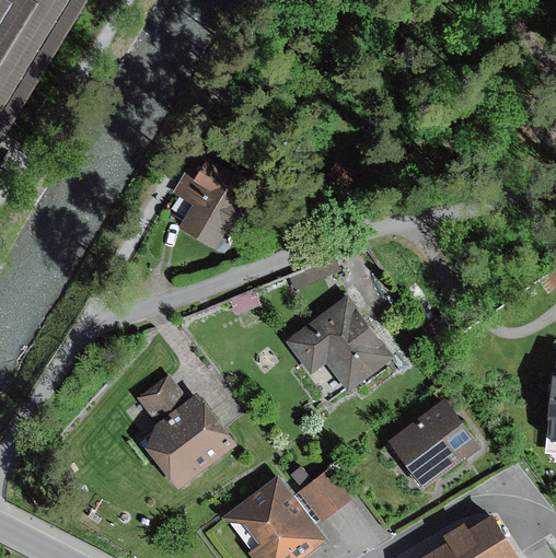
[(0,142),(87,0),(0,0),(0,142)]
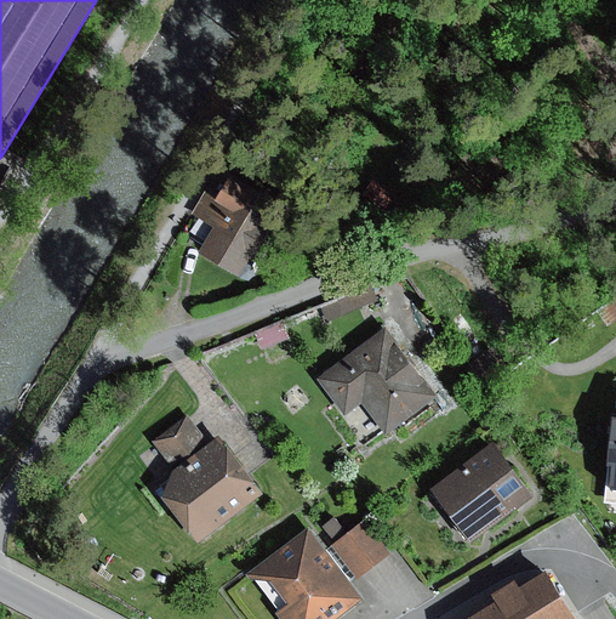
[(241,186),(228,179),(217,197),(204,188),(189,215),(211,226),(197,250),(240,274),(250,257),(257,262),(274,231),(268,227),(281,202),(245,181),(241,186)]
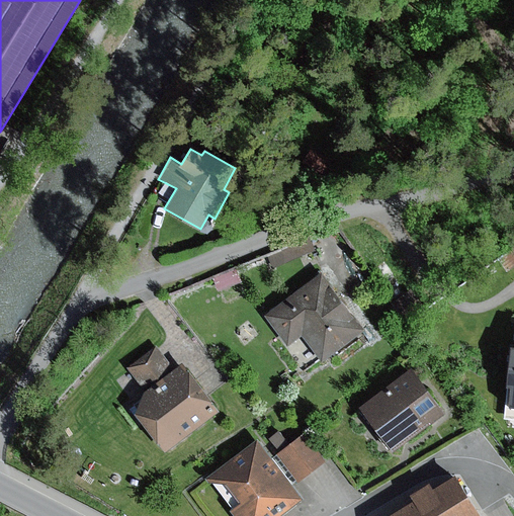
[(319,273),(264,317),(286,345),(300,335),(322,362),(363,330),(319,273)]
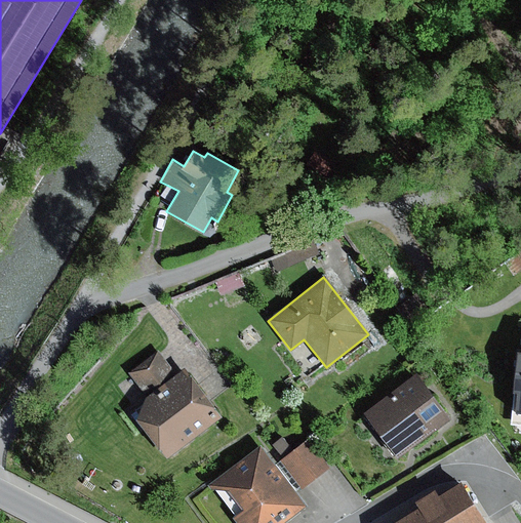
[(509,391),(514,392),(511,409),(520,410),(520,329),(519,351),(514,350),(509,391)]
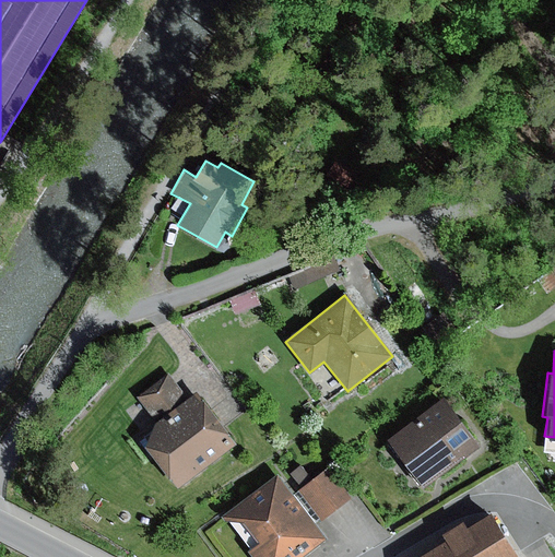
[(153,424),(186,400),(167,375),(134,399),(153,424)]
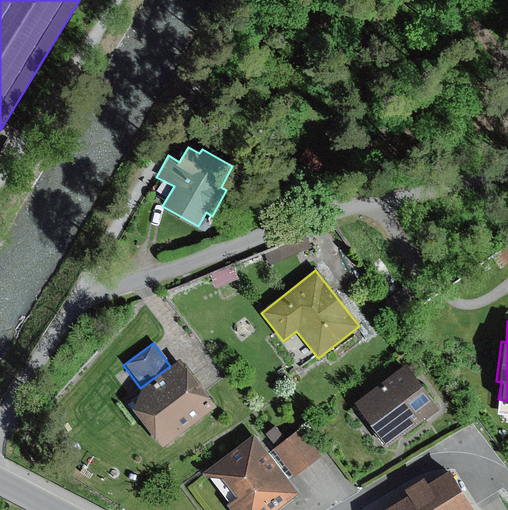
[(127,398),(161,444),(213,405),(179,359),(170,366),(140,388),(127,398)]
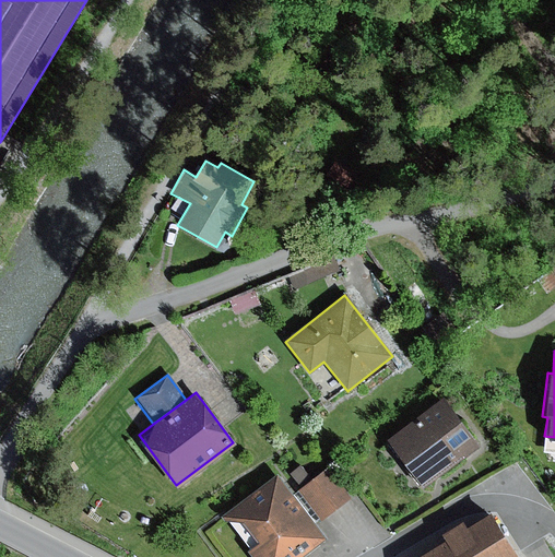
[(387,442),(424,489),(479,446),(443,400),(387,442)]
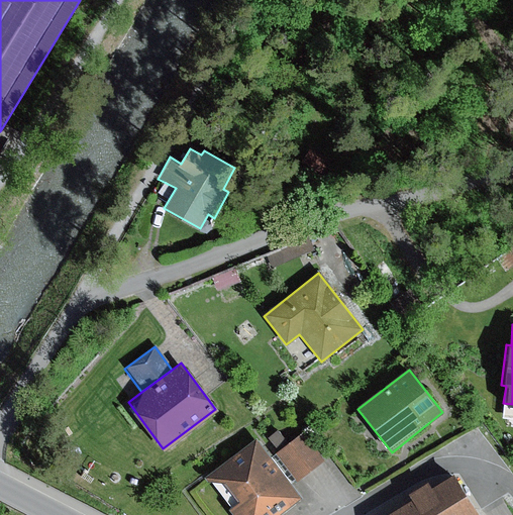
[(277,452),(287,445),(276,430),(266,437),(277,452)]
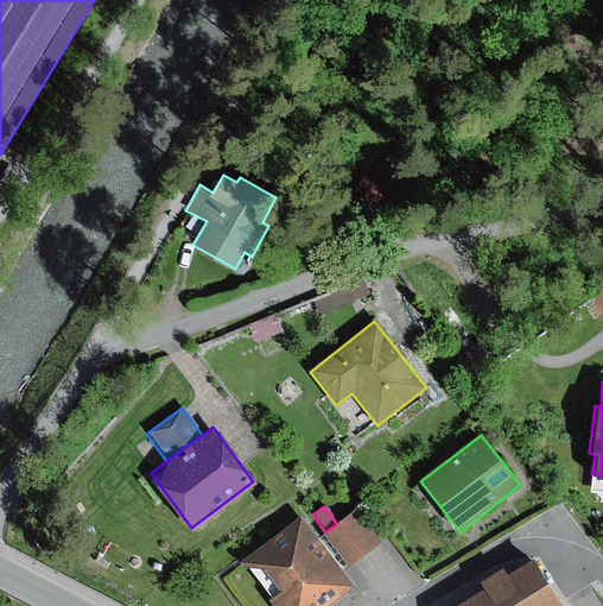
[(325,532),(322,536),(344,567),(378,542),(355,511),(337,524),(325,532)]
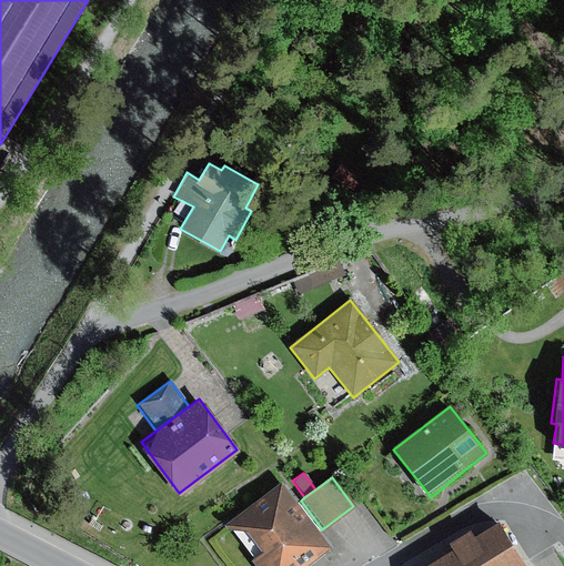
[(250,561),(254,565),(305,565),(330,547),(281,484),(238,517),(263,551),(250,561)]
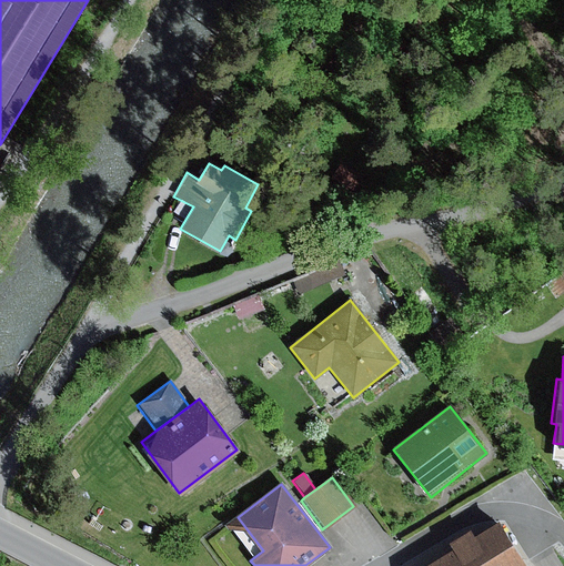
[(500,519),(475,534),(494,565),(525,565),(527,564),(500,519)]
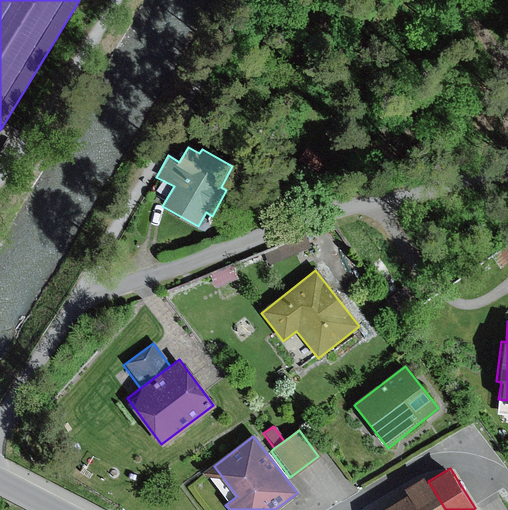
[(445,509),(428,481),(424,475),(405,487),(409,492),(380,509),(445,509)]
